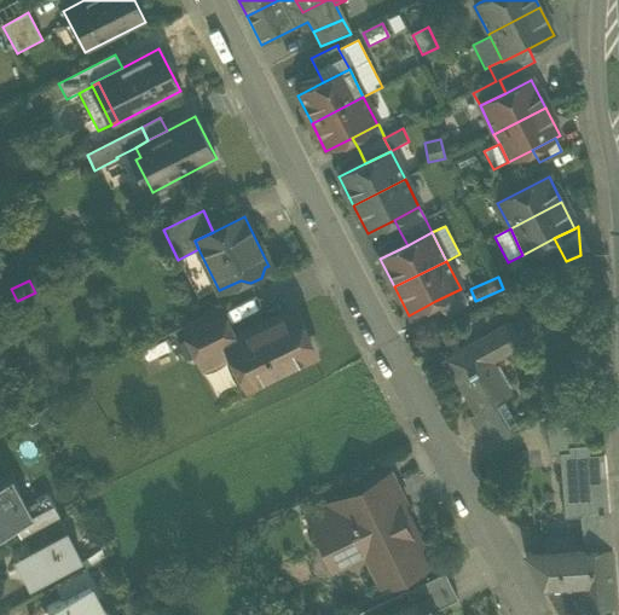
[(435,301),(441,314),(467,302),(461,289),(435,301)]
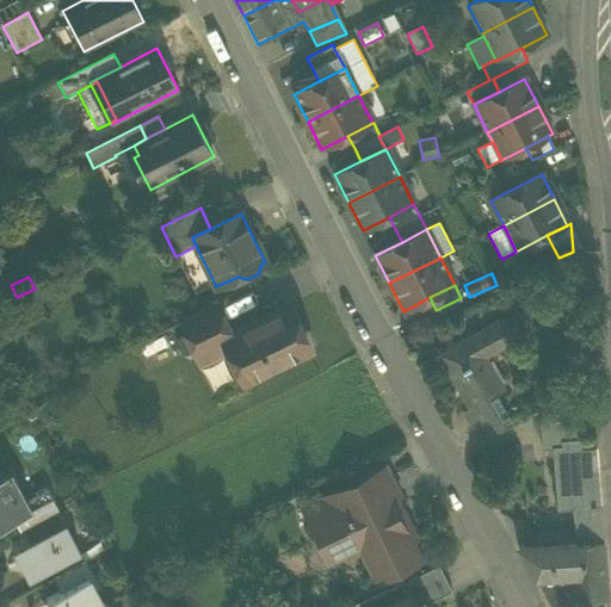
[(179,324),(201,366),(229,352),(224,340),(233,335),(217,305),(179,324)]
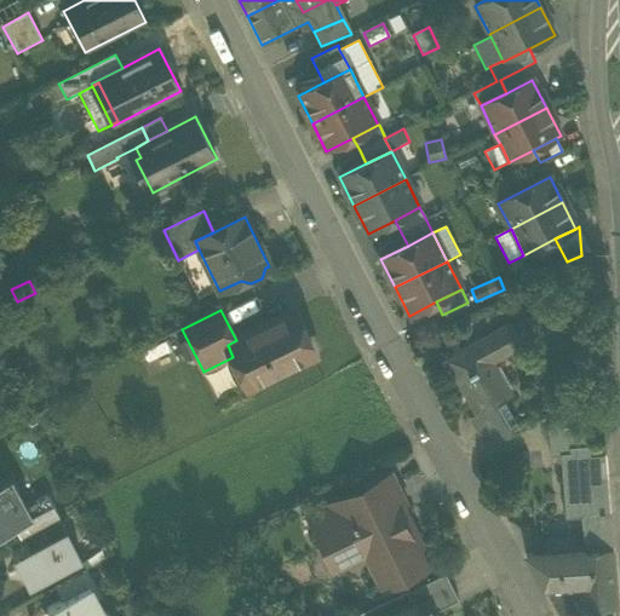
[(233,357),(250,390),(314,357),(292,312),(236,340),(228,345),(233,357)]
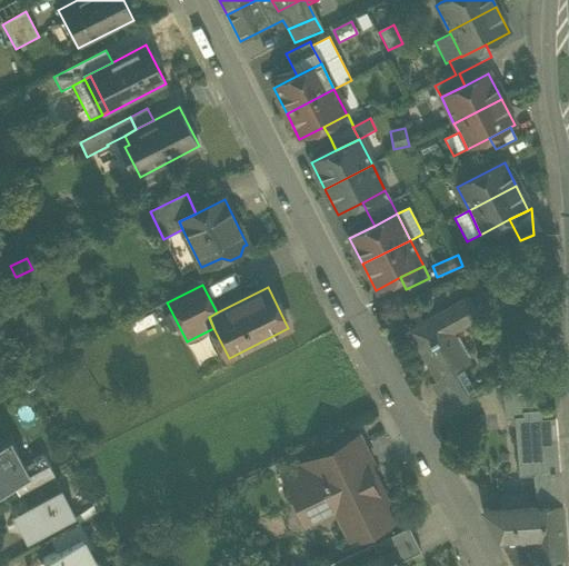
[(497,307),(488,290),(472,299),(481,316),(497,307)]
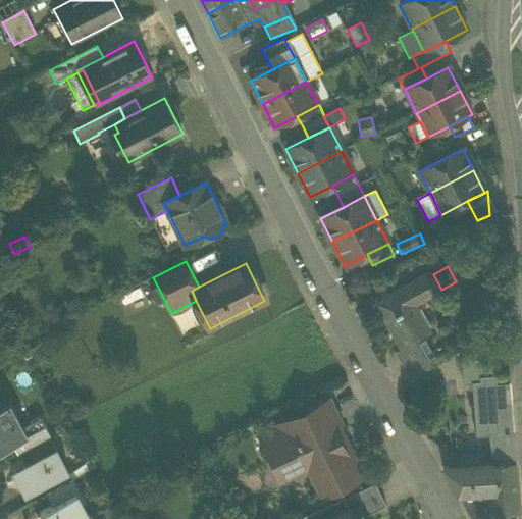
[(401,349),(421,339),(429,333),(414,305),(438,291),(429,273),(375,303),(401,349)]
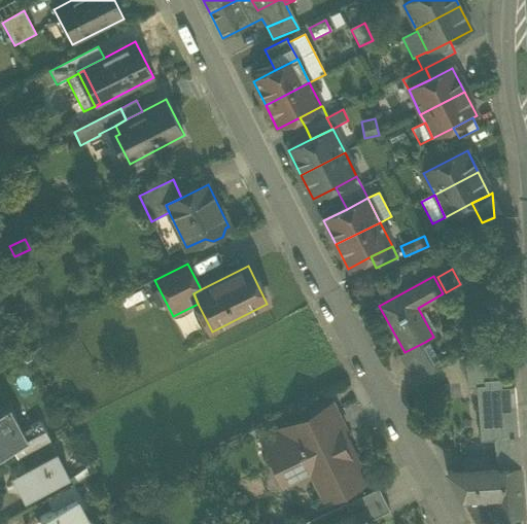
[(400,354),(413,378),(438,367),(425,342),(405,352),(400,354)]
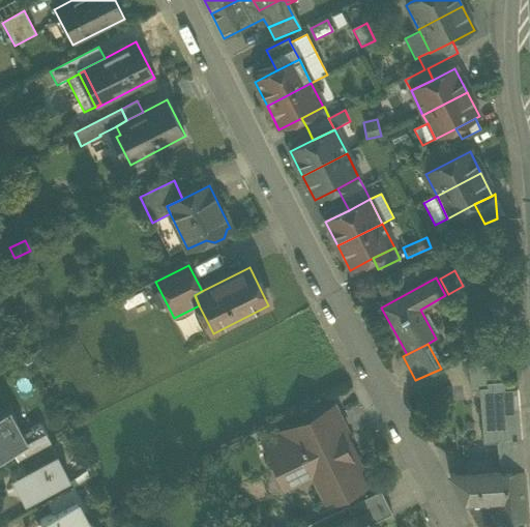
[(468,369),(470,392),(479,391),(478,385),(504,383),(503,366),(468,369)]
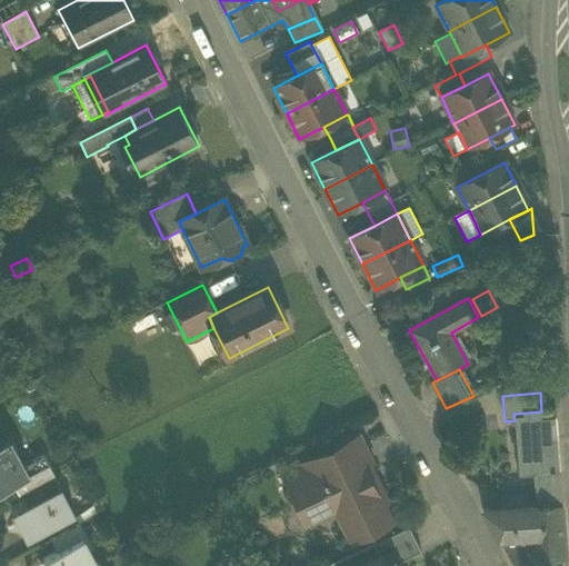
[(555,419),(542,420),(541,411),(513,414),(515,420),(519,477),(535,476),(537,508),(561,506),(559,472),(558,453),(553,453),(552,444),(557,444),(555,419)]
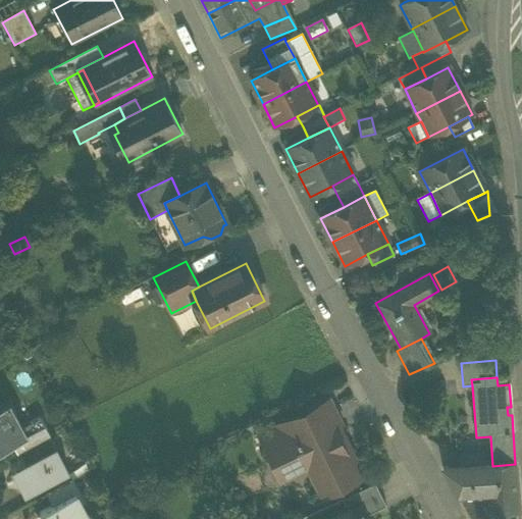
[(307,413),(318,436),(336,427),(337,429),(342,427),(329,403),(307,413)]
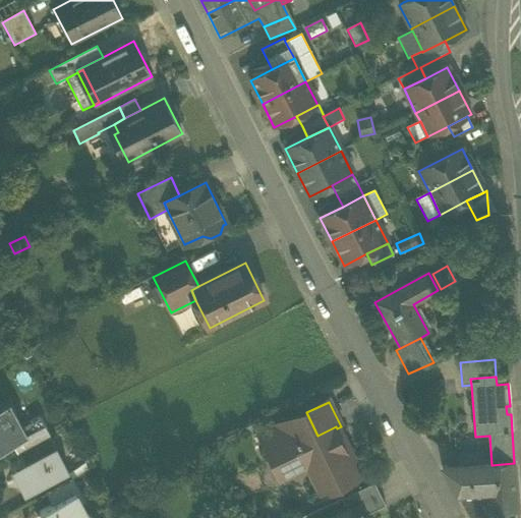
[(0,409),(0,451),(12,445),(26,437),(22,428),(9,404),(0,409)]
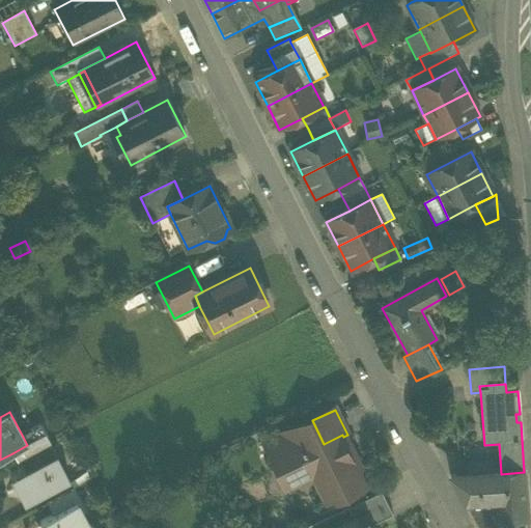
[(313,474),(329,505),(364,488),(346,452),(351,450),(343,437),(342,435),(324,444),(312,420),(273,440),(280,453),(271,457),(285,488),(313,474)]
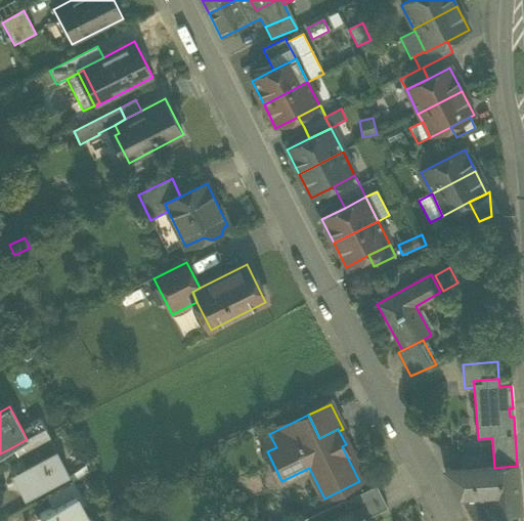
[(30,427),(34,435),(45,429),(41,422),(30,427)]
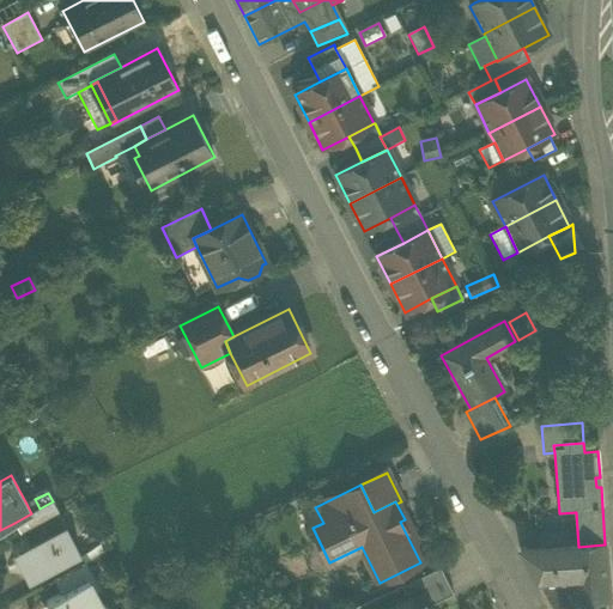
[(23,536),(29,549),(67,529),(60,516),(53,501),(40,509),(31,513),(14,523),(23,536)]
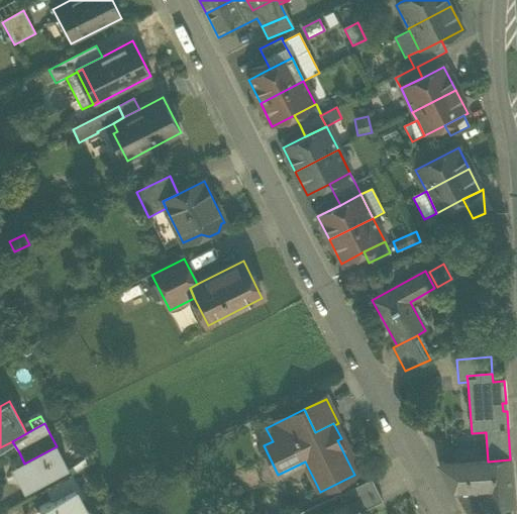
[(15,469),(26,489),(68,467),(57,446),(24,464),(15,469)]
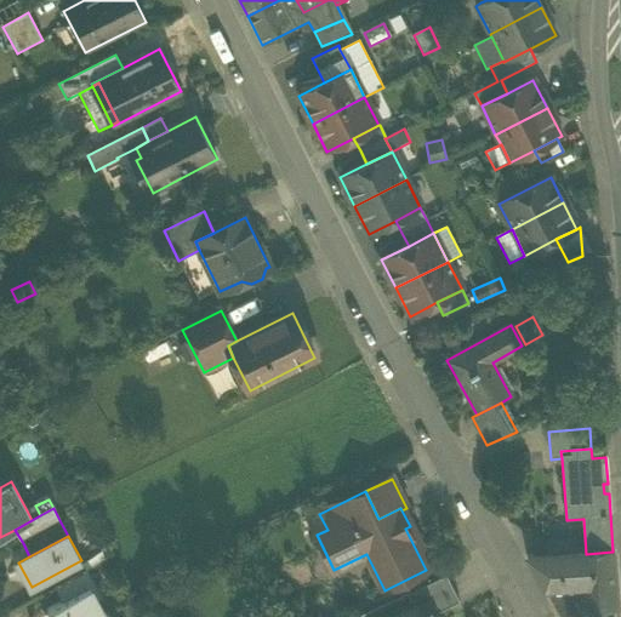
[(543,558),(576,554),(575,540),(542,542),(543,558)]
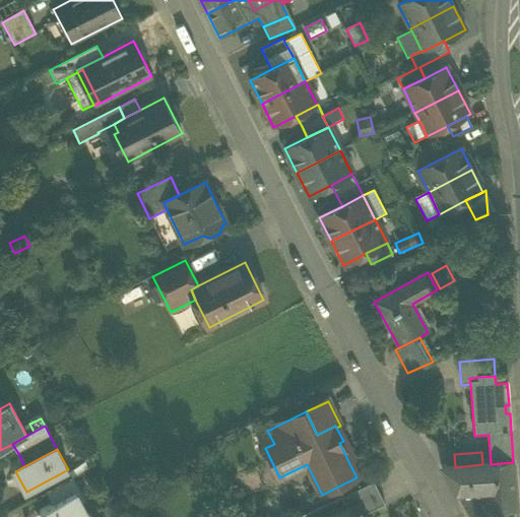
[(483,481),(460,483),(451,483),(460,501),(465,501),(484,500),(485,513),(488,513),(517,510),(514,462),(513,462),(491,464),(482,464),(483,481)]
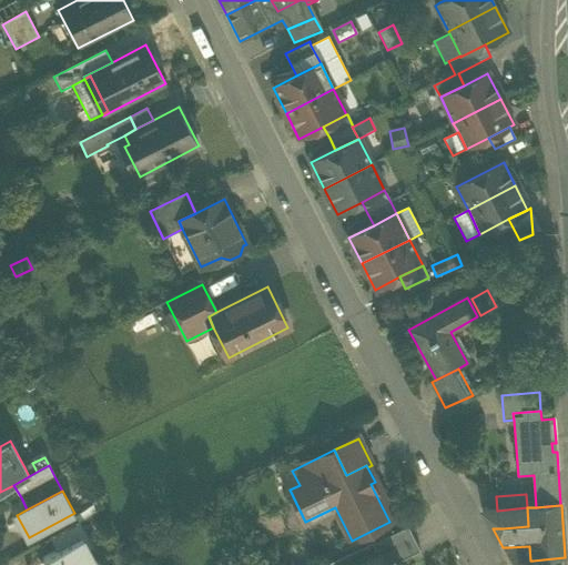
[(484,513),(493,528),(503,528),(528,526),(527,507),(497,511),(484,512),(484,513)]
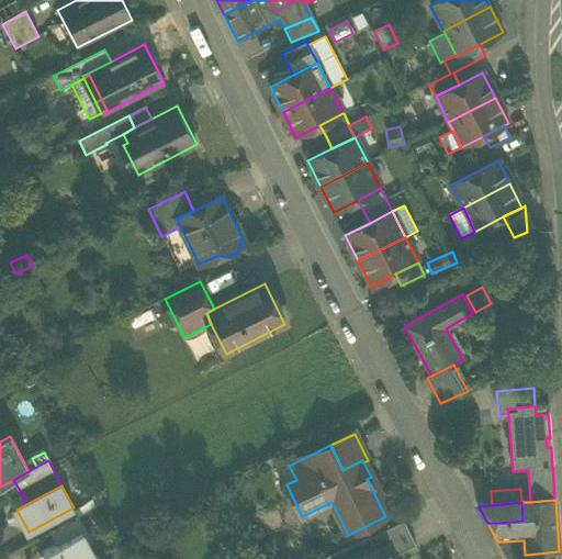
[(57,532),(64,543),(81,534),(82,537),(87,534),(79,520),(57,532)]
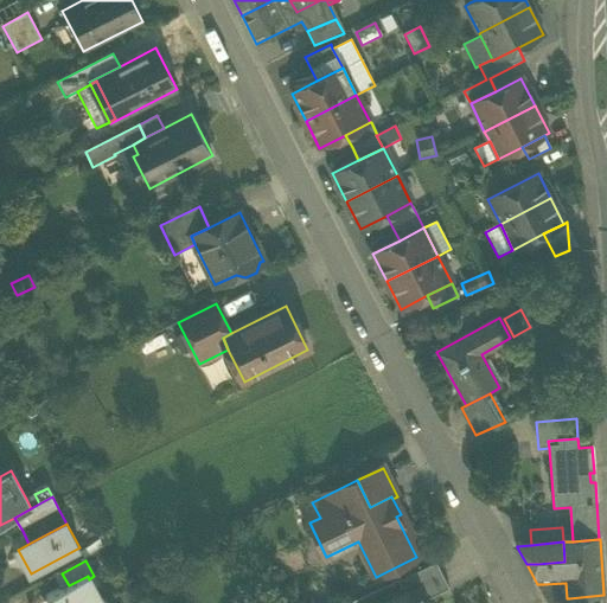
[(416,589),(423,602),(448,589),(435,563),(397,582),(404,595),(416,589)]
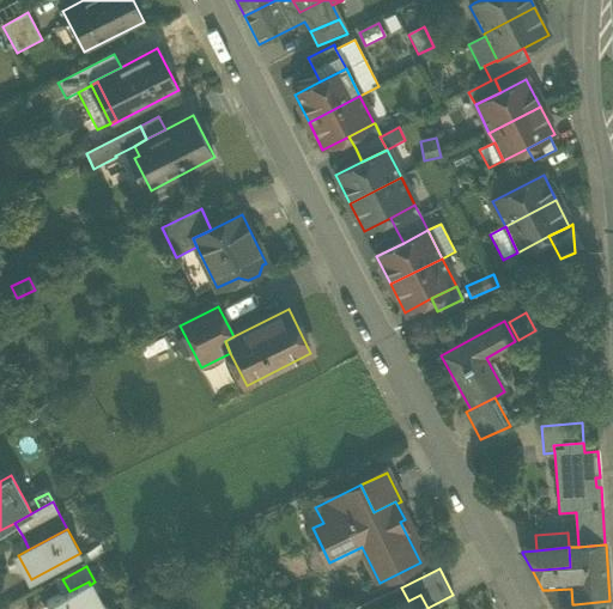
[(47,604),(48,608),(102,608),(95,594),(90,585),(89,582),(70,591),(61,596),(47,604)]
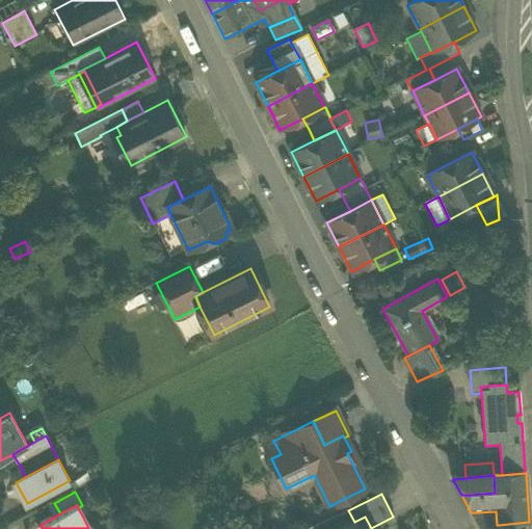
[(471,512),(479,528),(499,528),(499,525),(497,525),(496,511),(476,512),(471,512)]
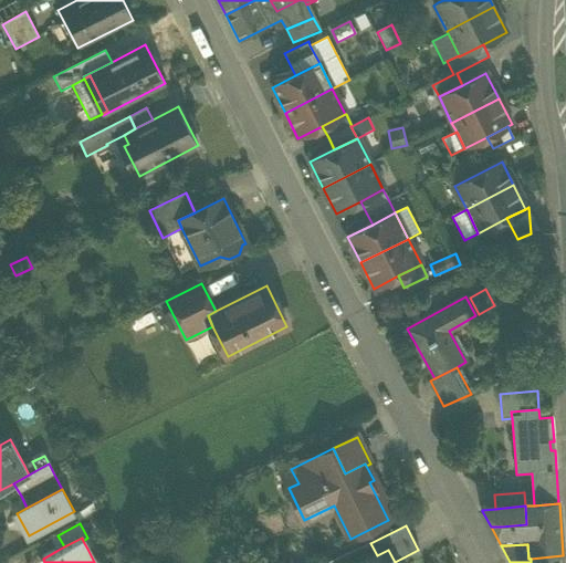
[(395,562),(388,550),(377,555),(363,562),(395,562)]
